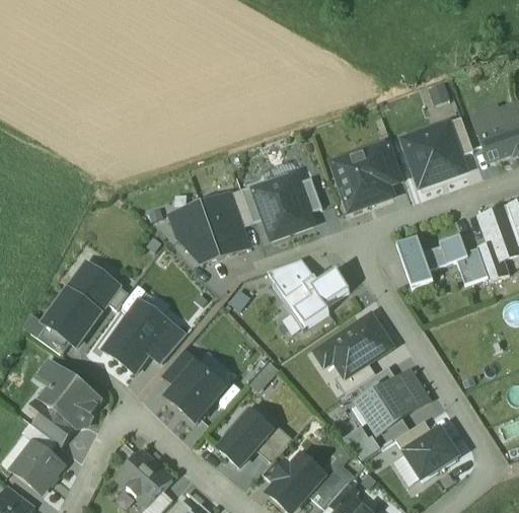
[(498,104),(473,113),(490,158),(515,149),(517,154),(518,152),(518,100),(500,107),(498,104)]
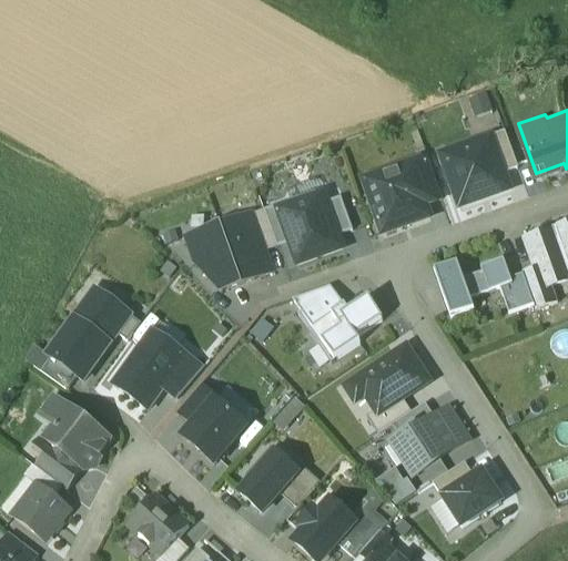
[(490,132),(490,133),(504,170),(518,164),(505,128),(490,132)]
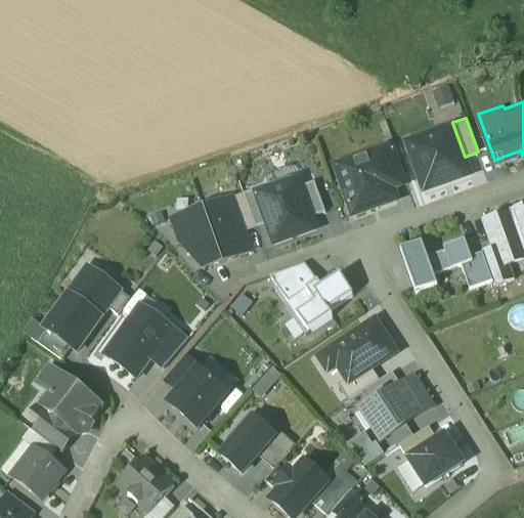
[(452,123),(406,140),(424,187),(470,171),(465,157),(452,123)]
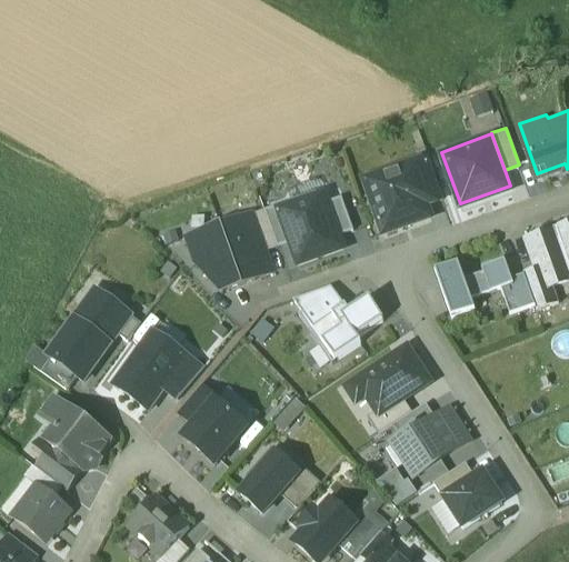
[(409,161),(410,163),(412,171),(416,170),(427,202),(443,196),(428,154),(409,161)]
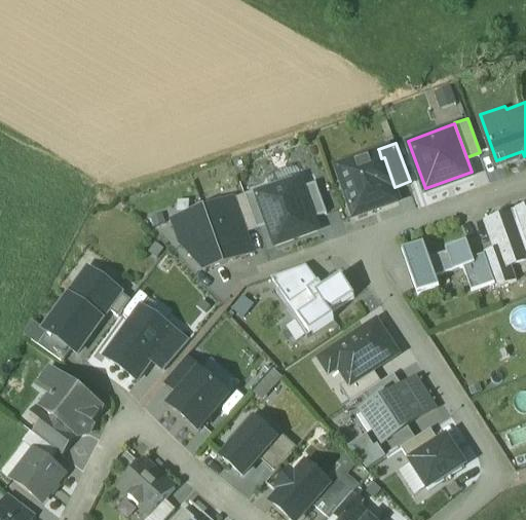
[(379,151),(336,165),(353,214),(399,198),(395,187),(384,157),(381,158),(379,151)]
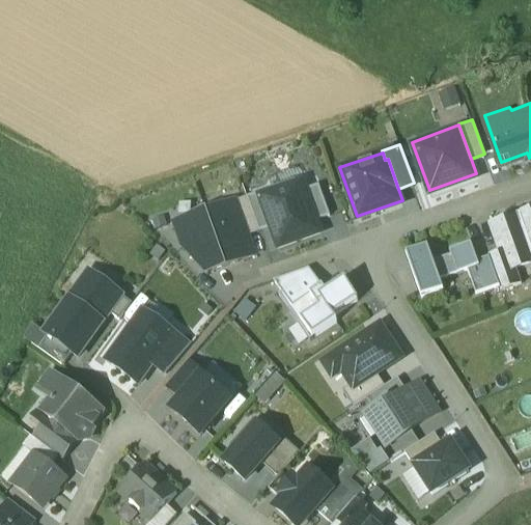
[(261,193),(259,193),(271,224),(278,244),(320,229),(316,218),(305,187),(302,178),(261,193)]
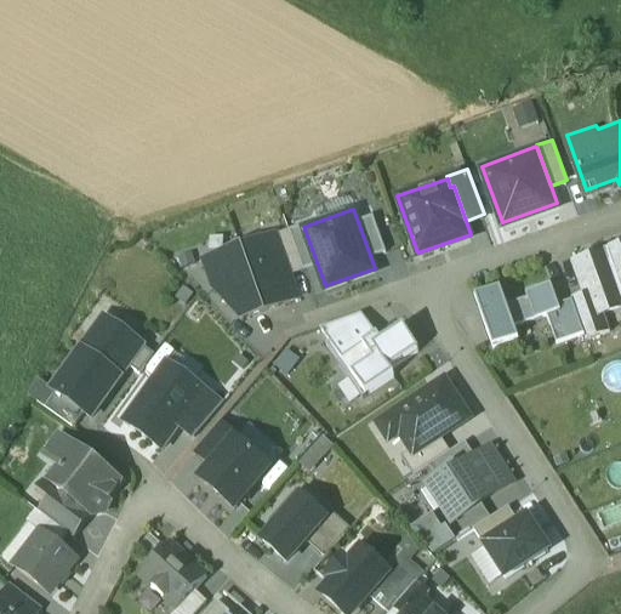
[(372,212),(357,219),(370,255),(386,249),(372,212)]
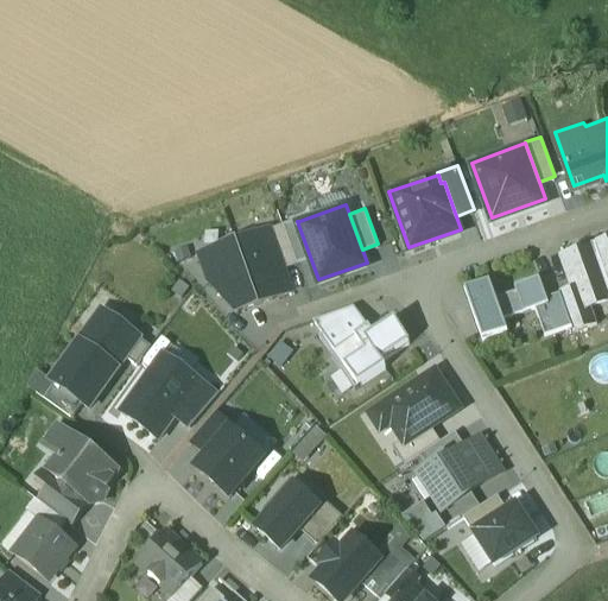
[(297,221),(299,221),(298,216),(283,222),(297,261),(310,257),(297,221)]
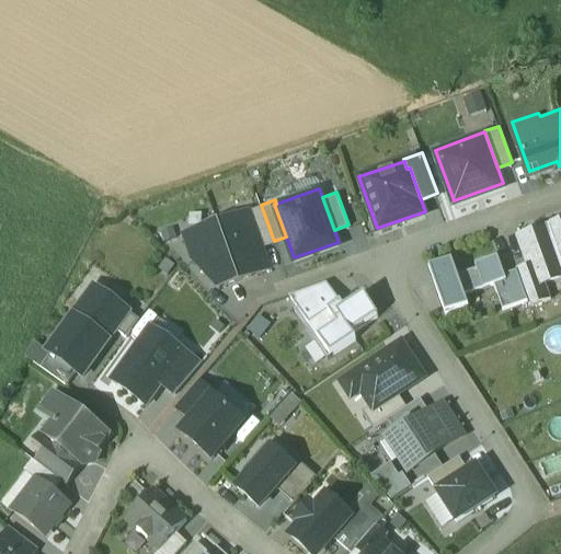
[(262,245),(274,241),(261,205),(249,210),(262,245)]
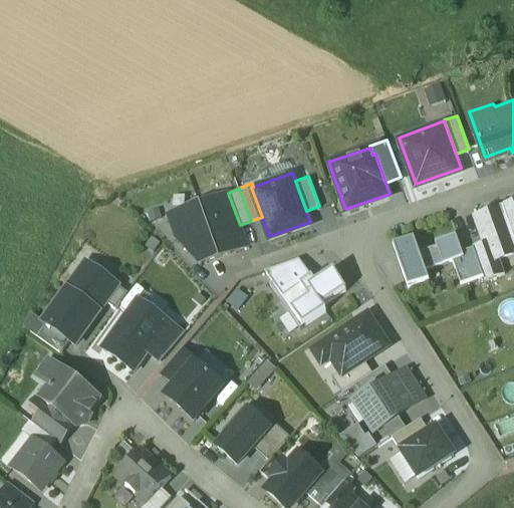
[(240,225),(228,193),(170,212),(177,233),(201,261),(245,245),(240,225)]
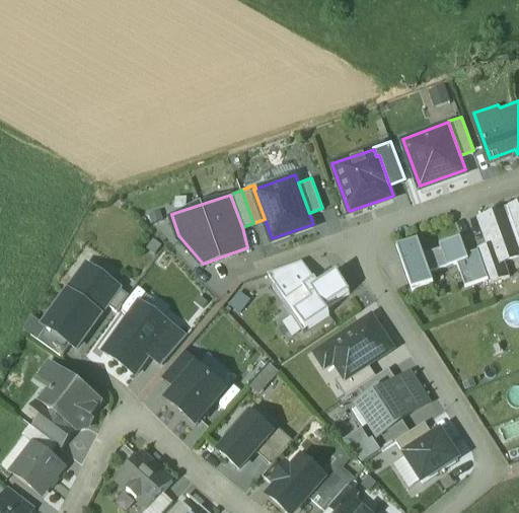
[(518,203),(506,208),(518,242),(518,203)]
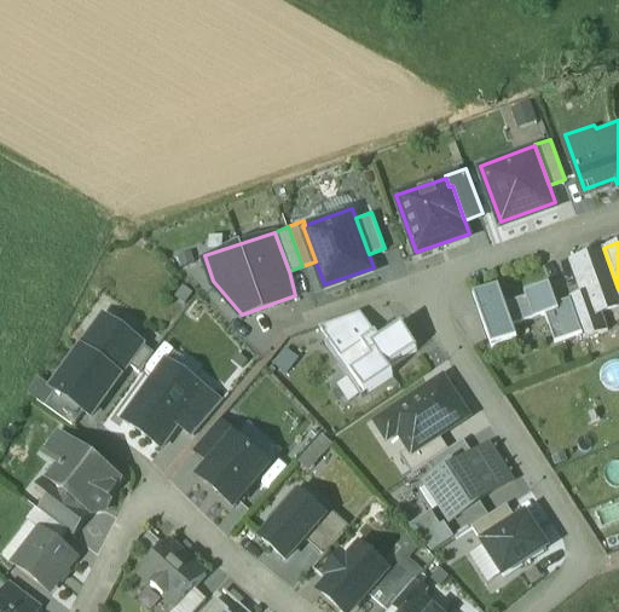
[(618,302),(618,289),(603,248),(572,259),(584,289),(593,313),(601,310),(618,302)]
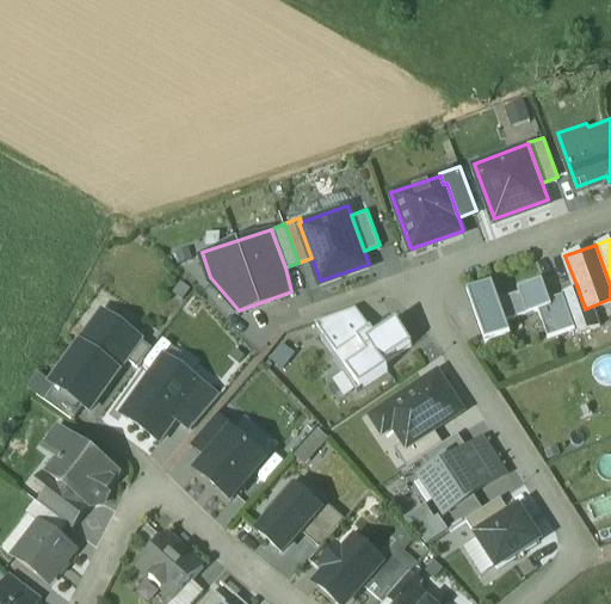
[(492,281),(468,289),(486,340),(510,332),(506,319),(538,307),(551,302),(549,296),(542,276),(517,285),(518,290),(498,297),(492,281)]
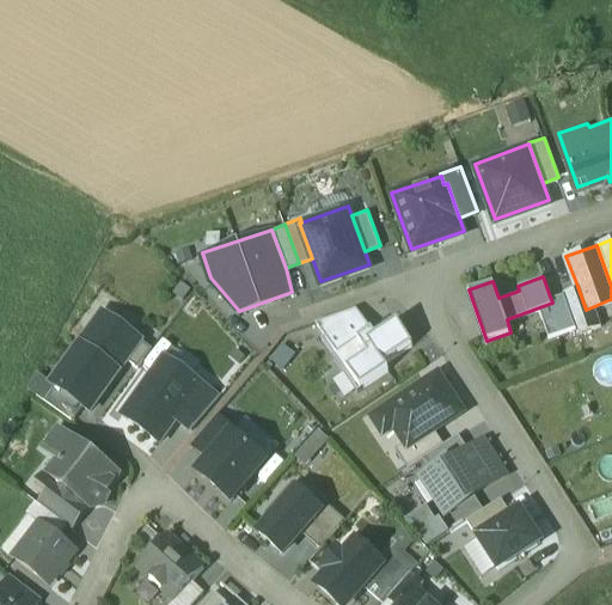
[(601,324),(594,306),(586,310),(577,286),(562,292),(575,325),(577,331),(601,324)]
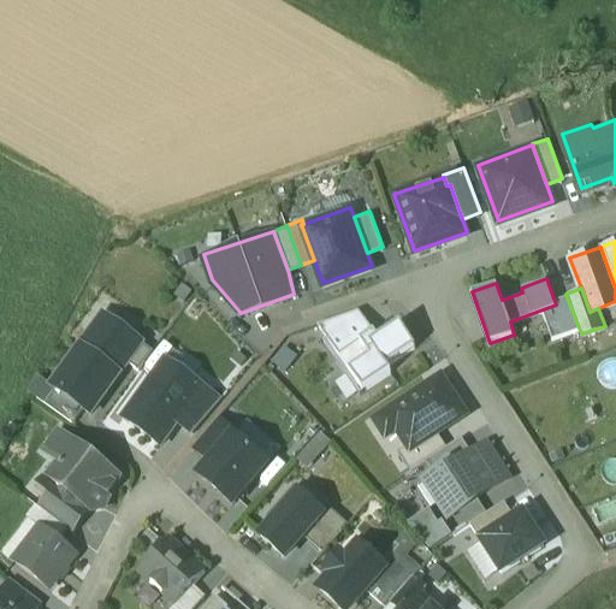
[(566,294),(554,299),(556,305),(543,309),(552,337),(579,327),(566,294)]
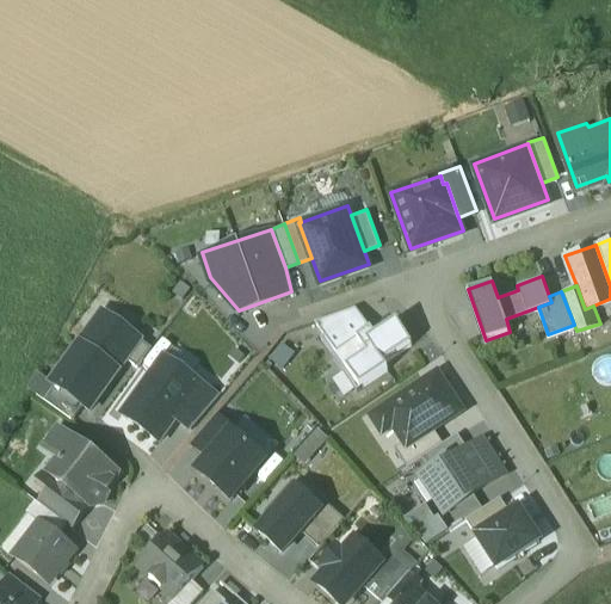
[(315,320),(323,333),(337,352),(358,338),(356,336),(370,326),(356,304),(315,320)]
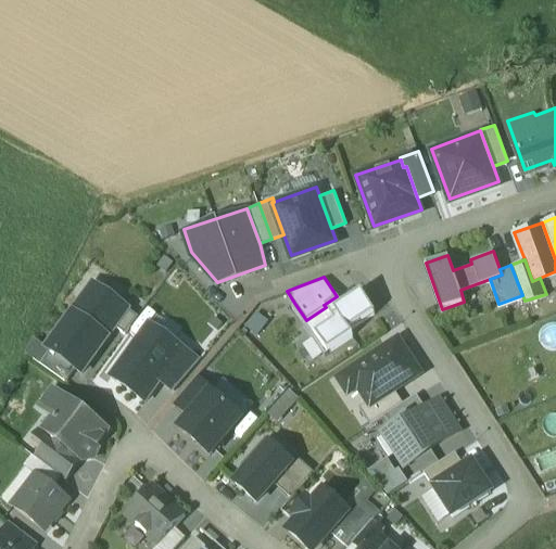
[(96,283),(75,311),(72,309),(47,344),(50,347),(75,365),(81,369),(114,323),(125,331),(137,314),(96,283)]
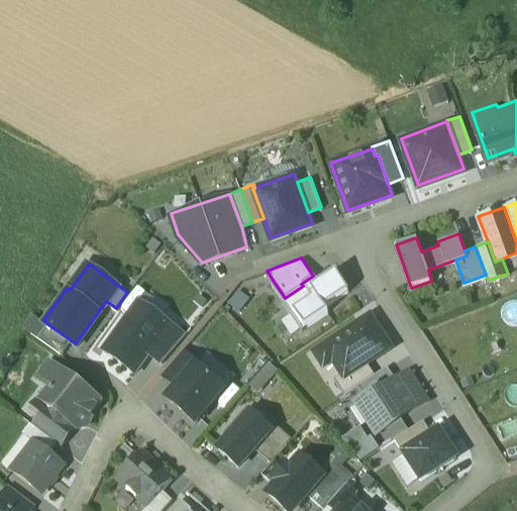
[(285,298),(274,282),(271,284),(301,328),(328,310),(324,305),(348,289),(335,270),(318,282),(314,276),(313,276),(301,284),(303,286),(285,298)]
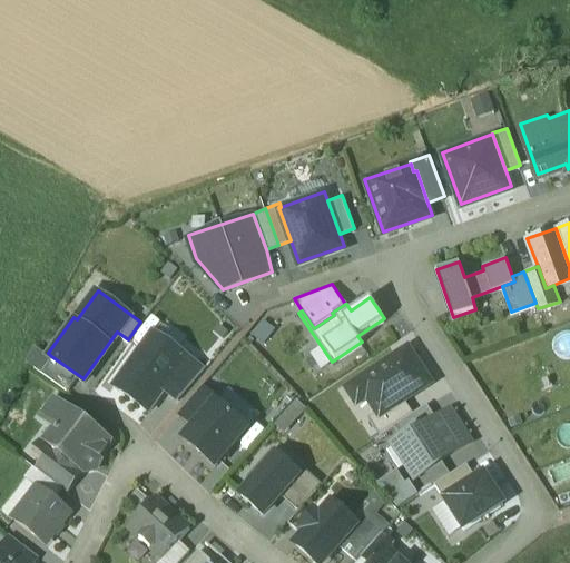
[(164,387),(188,355),(154,331),(115,385),(148,410),(164,387)]
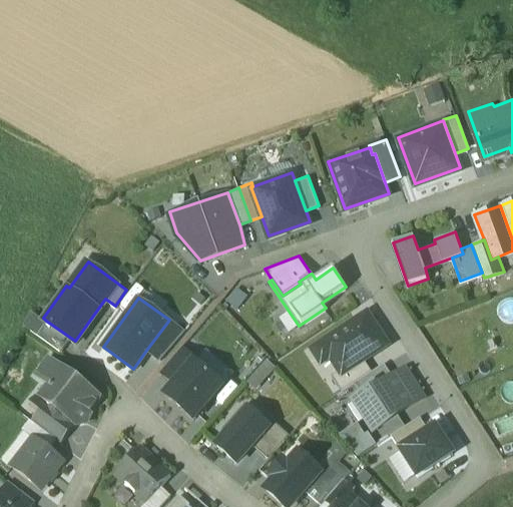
[(43,318),(30,310),(23,324),(37,334),(46,321),(43,318)]
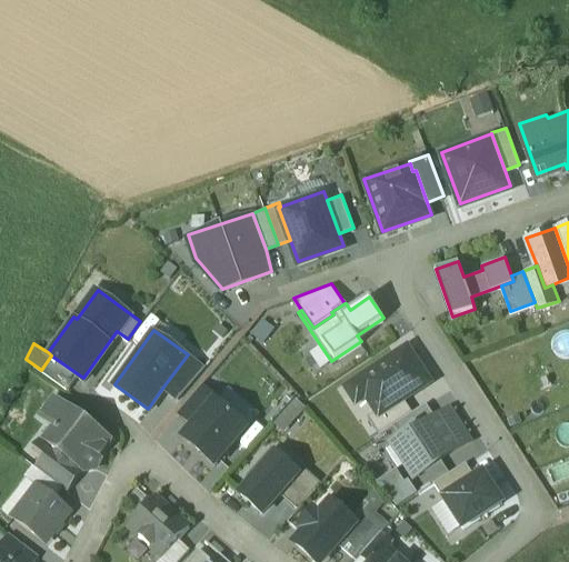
[(429,380),(407,347),(345,388),(355,404),(368,395),(377,410),(379,413),(403,398),(429,380)]
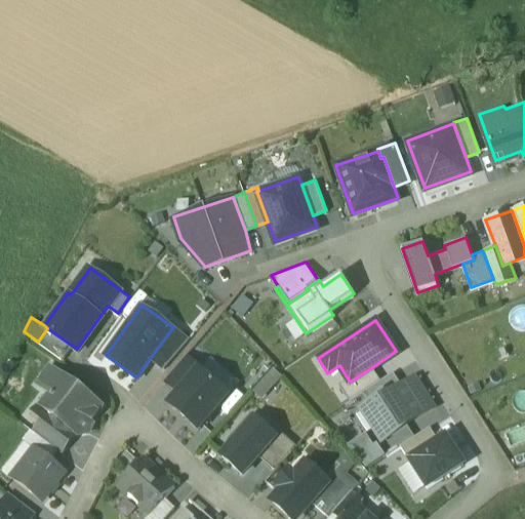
[(173,327),(151,357),(163,367),(188,338),(173,327)]
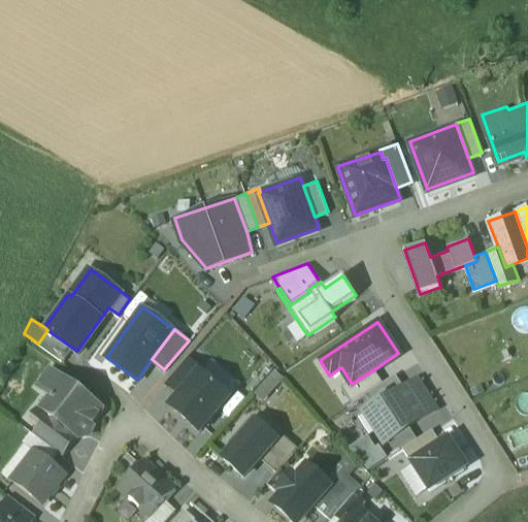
[(71,347),(47,330),(38,344),(61,360),(71,347)]
